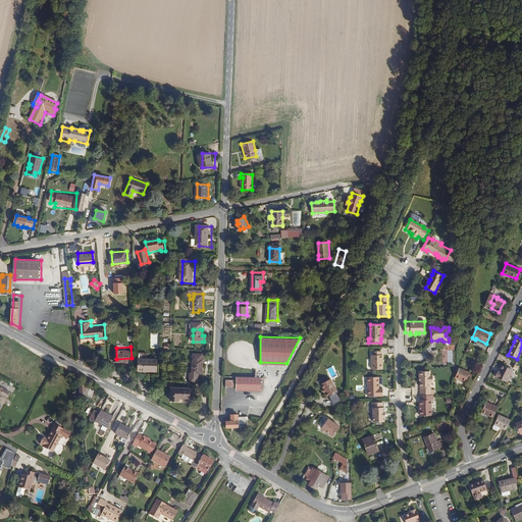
[(371,355),(372,369),(382,369),(382,363),(382,360),(383,360),(383,355),(381,355),(381,351),(373,351),(373,355),(371,355)]
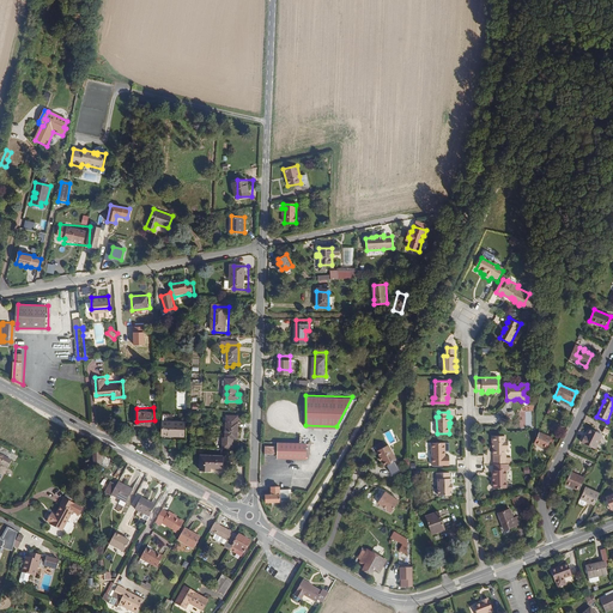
[(238,439),(238,417),(226,417),(226,439),(234,439),(238,439)]
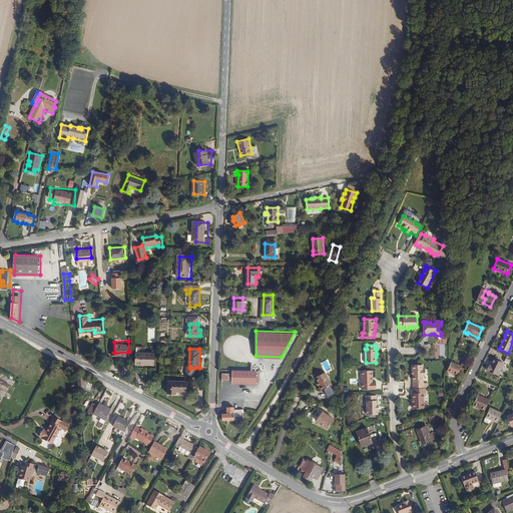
[(155,365),(155,353),(136,353),(137,365),(155,365)]
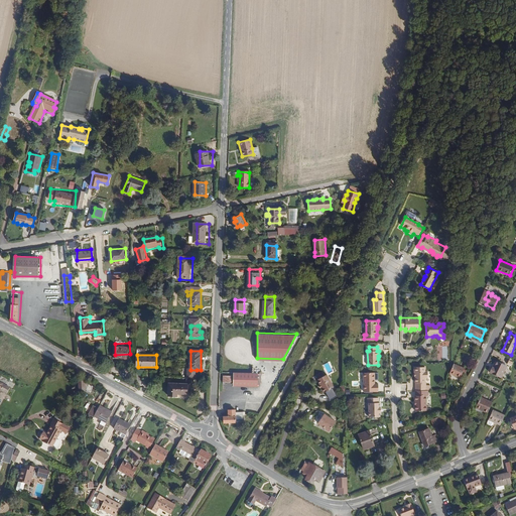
[(501,378),(507,366),(497,361),(495,365),(494,368),(492,367),(490,372),(501,378)]
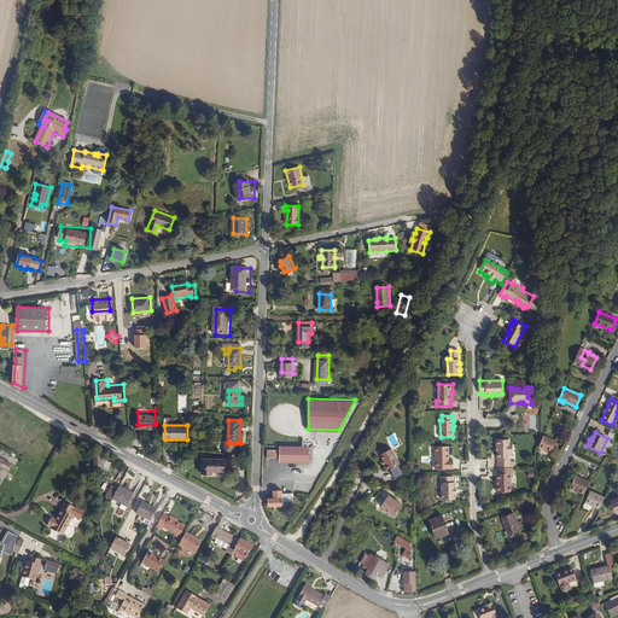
[(555,441),(543,436),(538,447),(552,453),(555,441)]
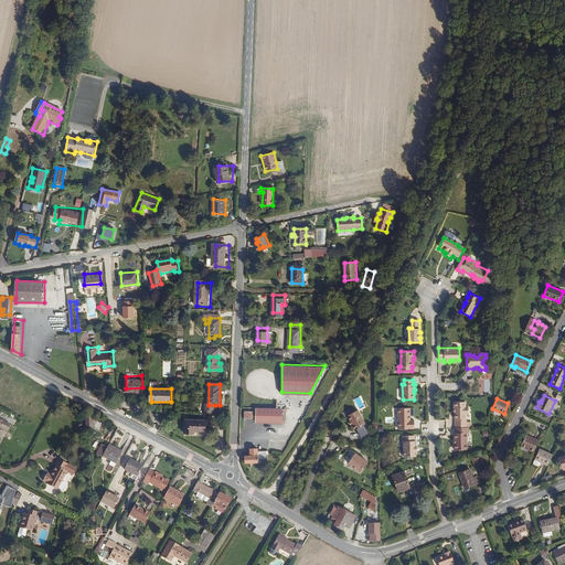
[(465,406),(465,401),(454,402),(454,408),(454,413),(455,428),(466,427),(466,415),(468,415),(468,406),(465,406)]
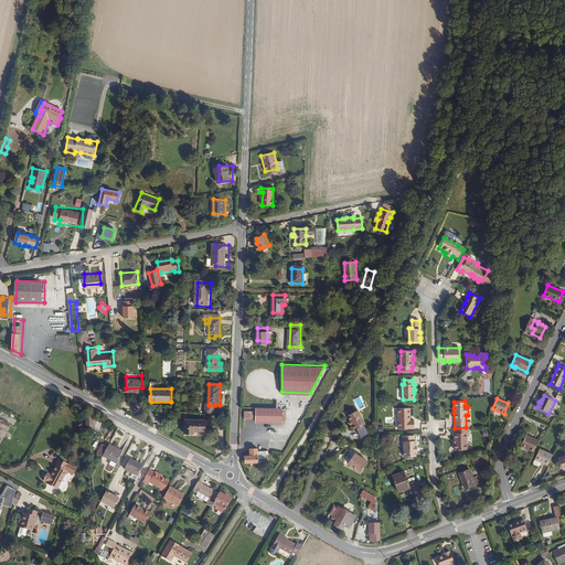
[(284,413),(284,408),(284,405),(278,405),(257,404),(257,420),(283,420),(283,419),(286,419),(286,413),(284,413)]
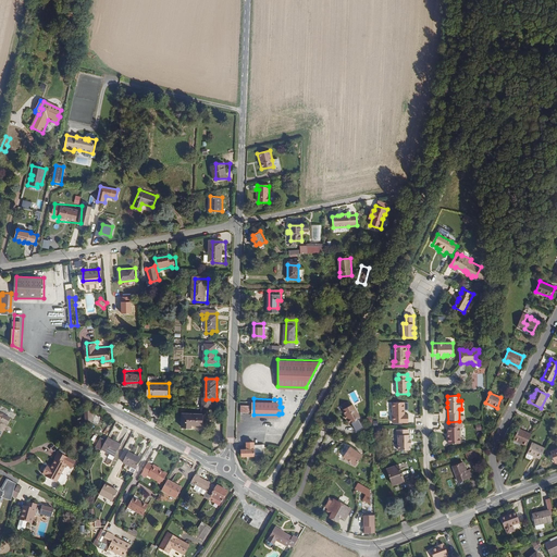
[(212,409),(212,399),(206,399),(202,399),(202,409),(212,409)]
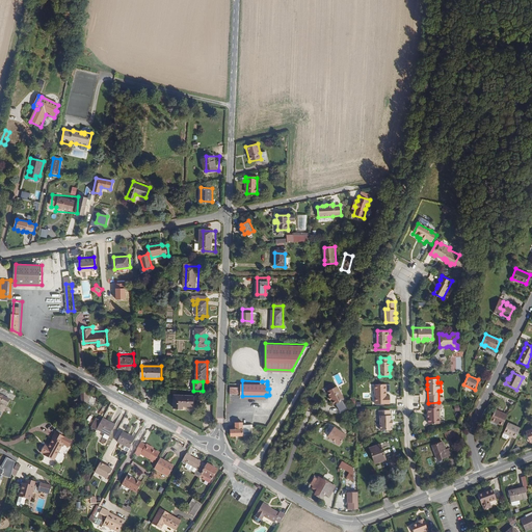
[(241,392),(241,382),(232,382),(232,392),(241,392)]
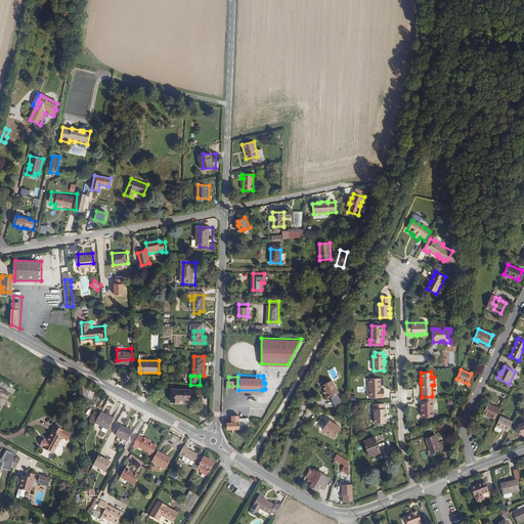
[(369,397),(385,397),(384,390),(381,390),(381,378),(369,379),(369,397)]
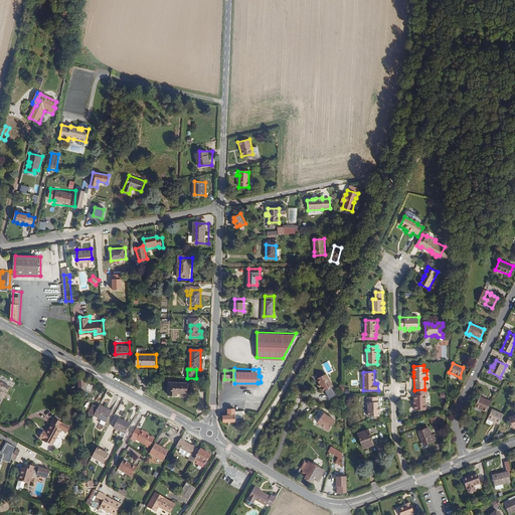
[(334,389),(327,375),(318,380),(324,393),(325,392),(329,398),(335,395),(333,389),(334,389)]
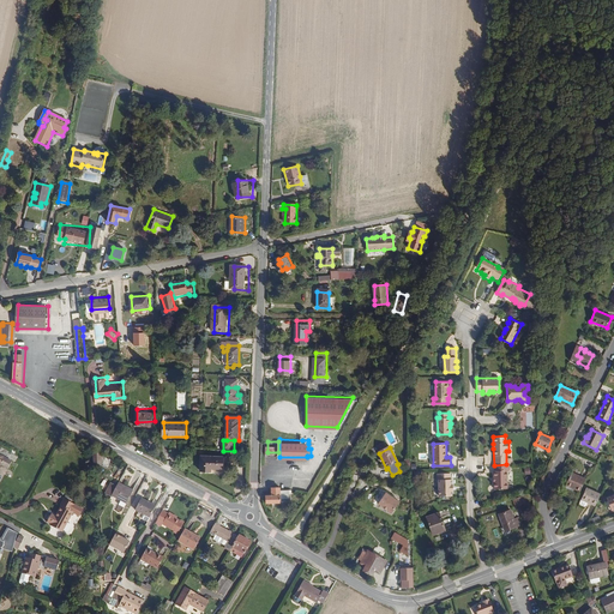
[(10,470),(14,462),(0,452),(0,470),(4,467),(10,470)]
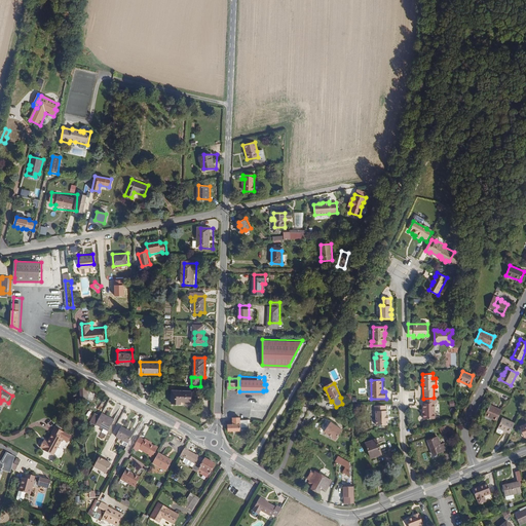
[(98,399),(92,396),(89,393),(82,391),(82,400),(88,399),(96,403),(98,399)]
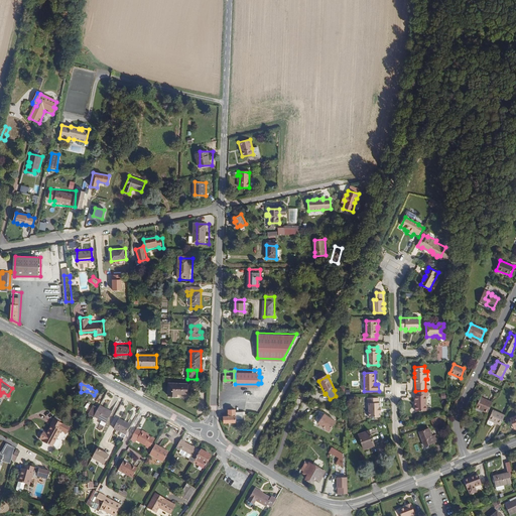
[(188,395),(189,385),(170,384),(169,397),(178,397),(178,395),(188,395)]
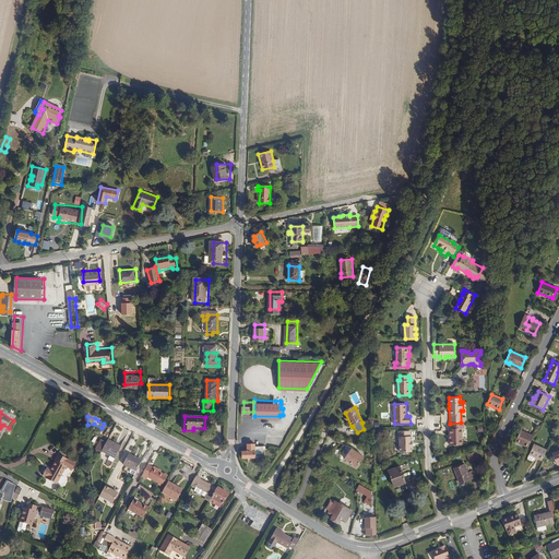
[(450,424),(450,429),(450,435),(450,439),(450,445),(462,444),(462,429),(464,429),(464,423),(461,423),(450,424)]
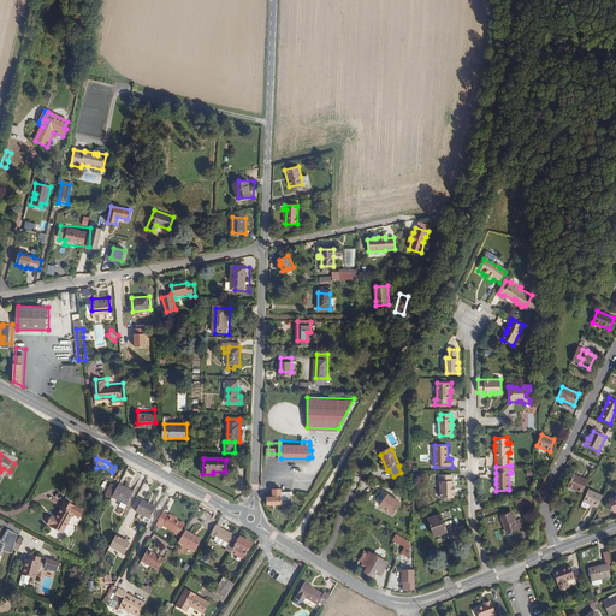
[(440,481),(440,497),(454,497),(454,492),(455,492),(455,486),(454,486),(454,480),(452,480),(452,474),(439,474),(439,481),(440,481)]
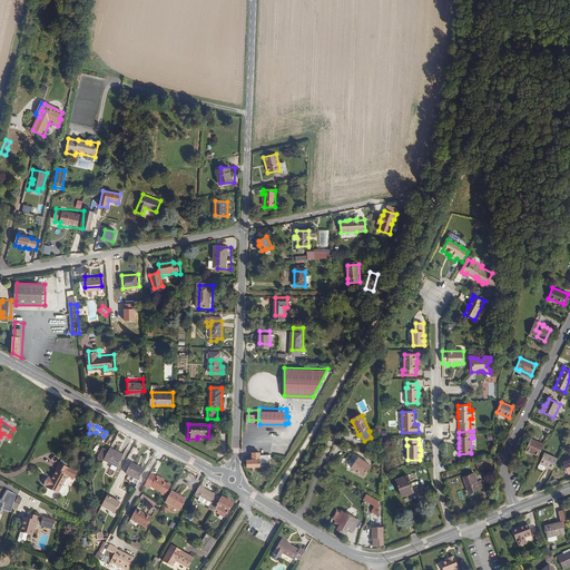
[(538,457),(543,444),(530,439),(526,449),(533,453),(533,454),(538,457)]
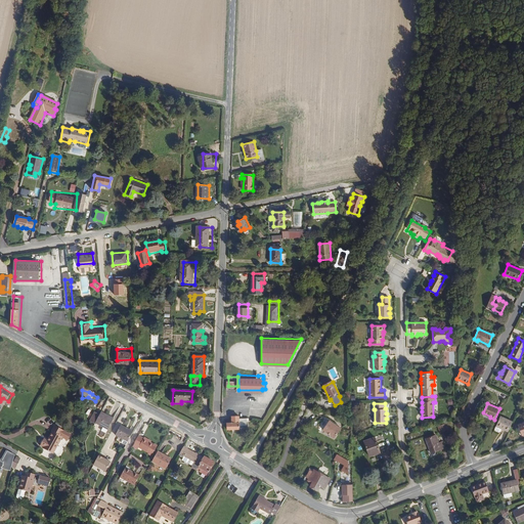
[(96,424),(101,413),(97,410),(91,422),(95,424),(96,424)]
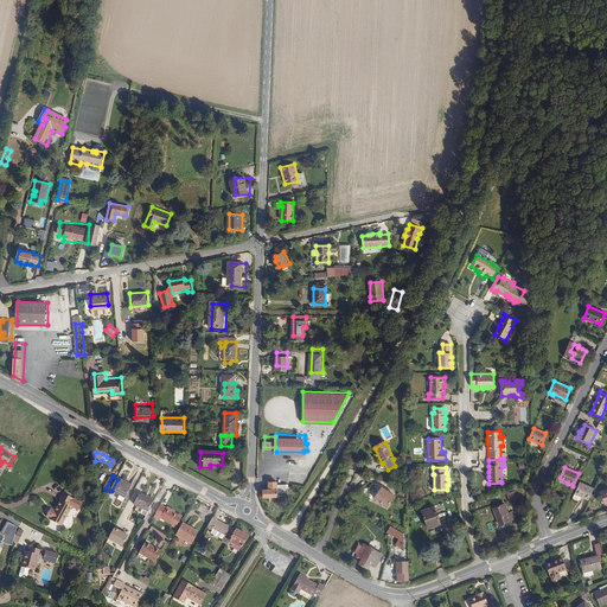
[(125,498),(132,484),(127,481),(126,483),(117,479),(112,491),(120,494),(125,498)]
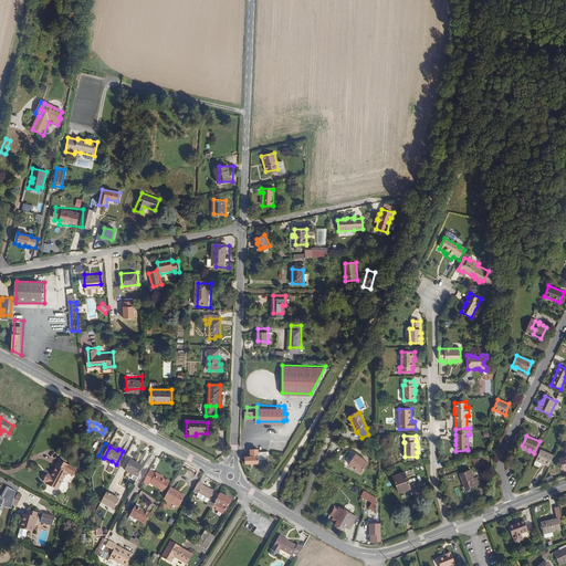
[(541,450),(536,460),(548,467),(554,456),(541,450)]
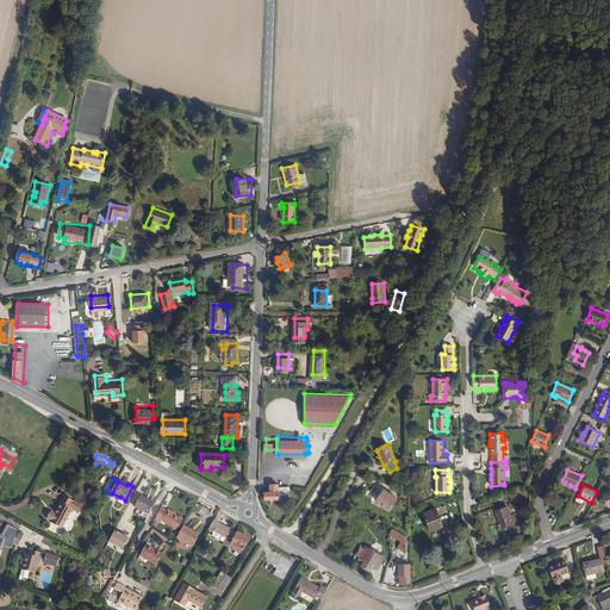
[(291,503),(290,495),(292,493),(292,491),(280,492),(279,489),(269,490),(272,498),(263,499),(265,508),(291,503)]
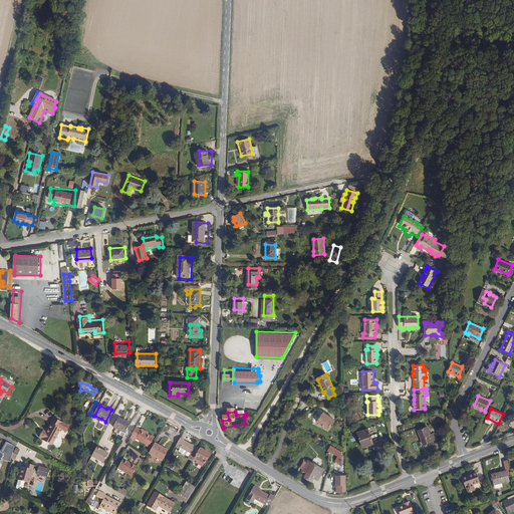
[(327,430),(334,421),(324,412),(317,421),(327,430)]
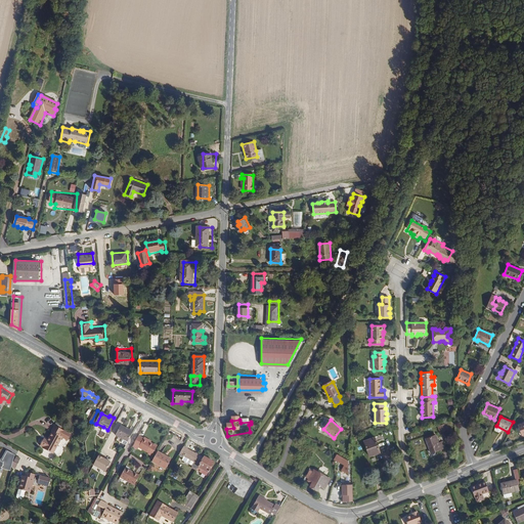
[(445,423),(438,426),(440,433),(448,430),(445,423)]
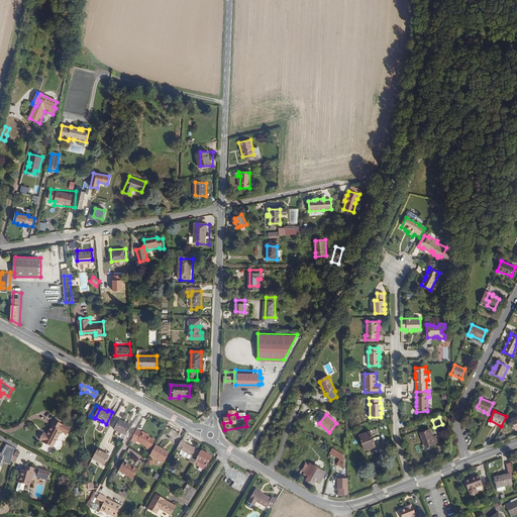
[(126,437),(132,429),(125,425),(126,423),(120,420),(114,431),(122,435),(126,437)]
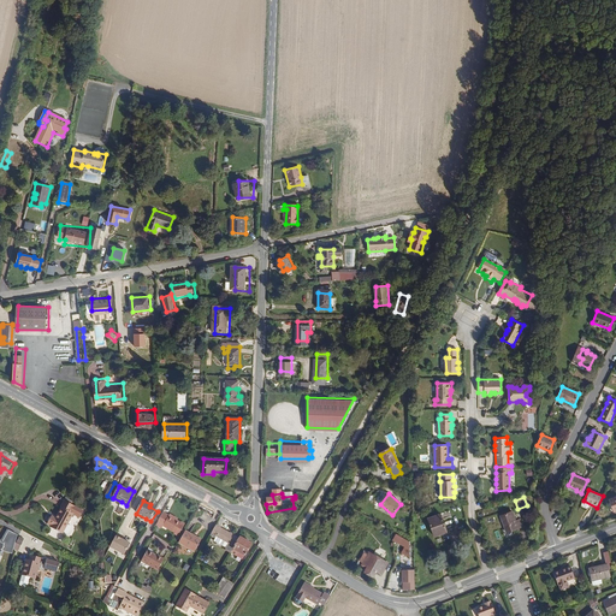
[(66,537),(77,516),(75,515),(71,514),(75,507),(67,502),(64,509),(65,510),(60,521),(55,519),(52,526),(54,528),(53,531),(66,537)]
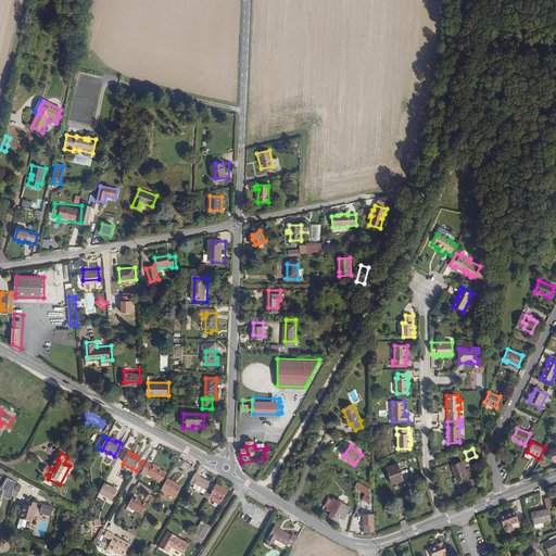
[(75,469),(79,463),(71,458),(67,465),(70,466),(75,469)]
